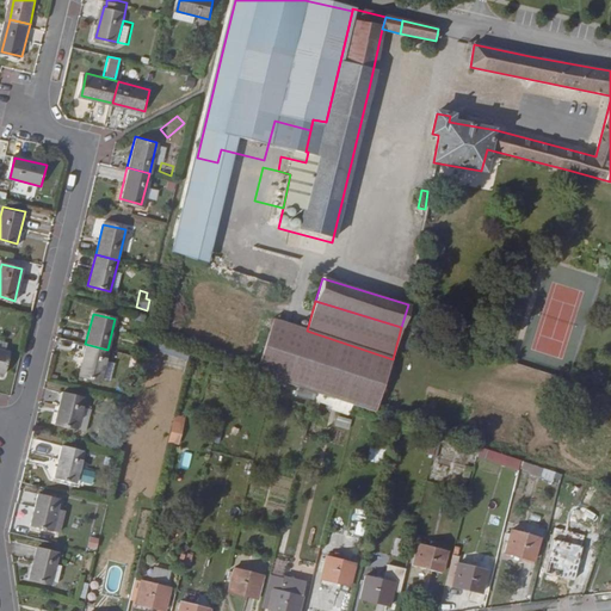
[(277,378),(285,381),(302,329),(273,320),(258,372),(277,378)]
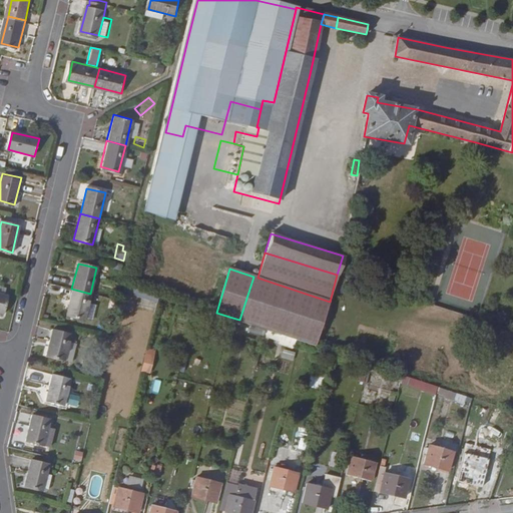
[(253,277),(239,320),(253,324),(267,328),(302,340),(316,344),(330,302),(258,278),(253,277)]
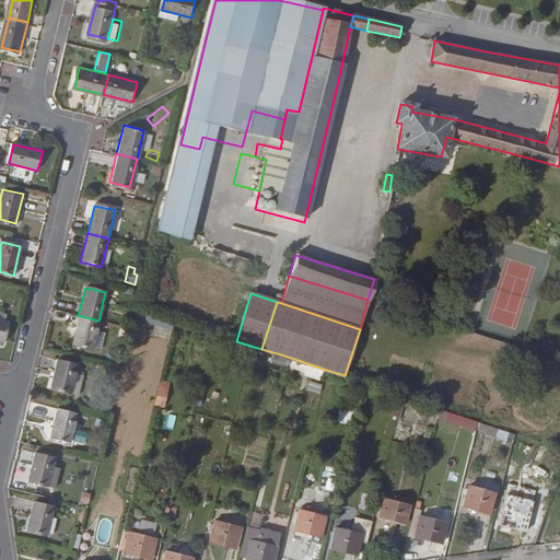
[(9,316),(0,313),(0,321),(8,324),(9,316)]
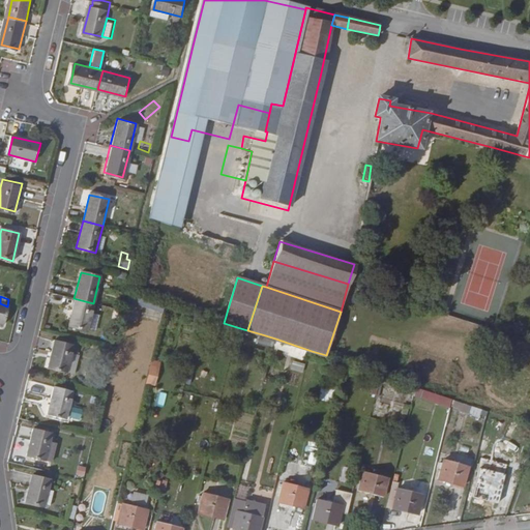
[(91,314),(93,303),(74,298),(67,325),(87,330),(87,328),(91,314)]
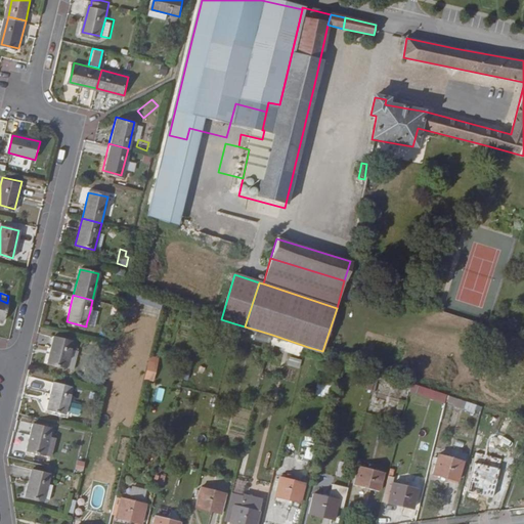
[(97,312),(90,310),(86,324),(94,325),(97,312)]
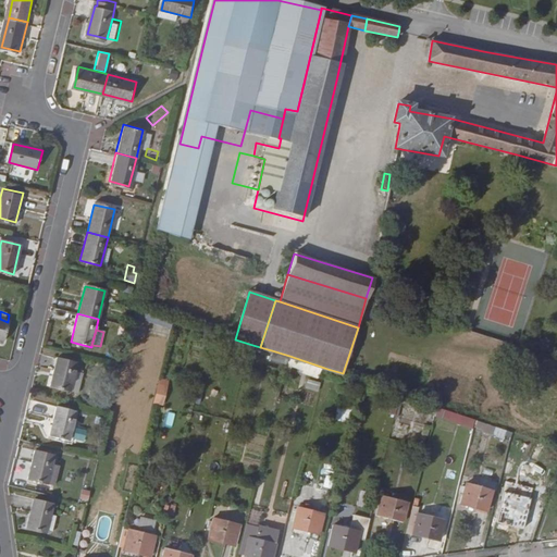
[(289,356),(275,351),(273,358),(287,362),(289,356)]
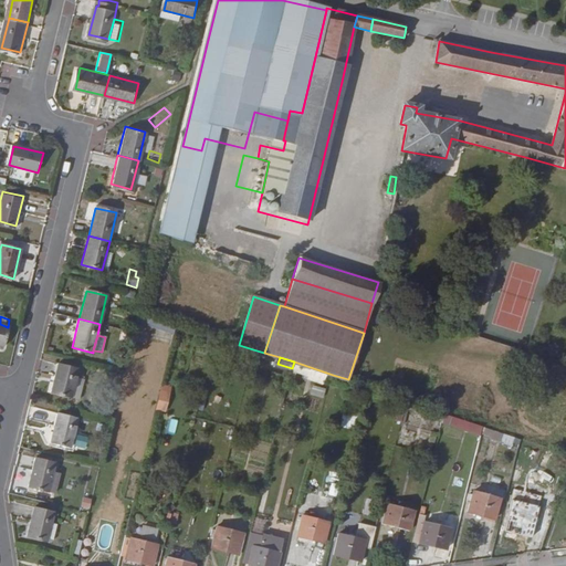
[(76,371),(56,366),(50,396),(69,400),(69,399),(74,380),(76,371)]
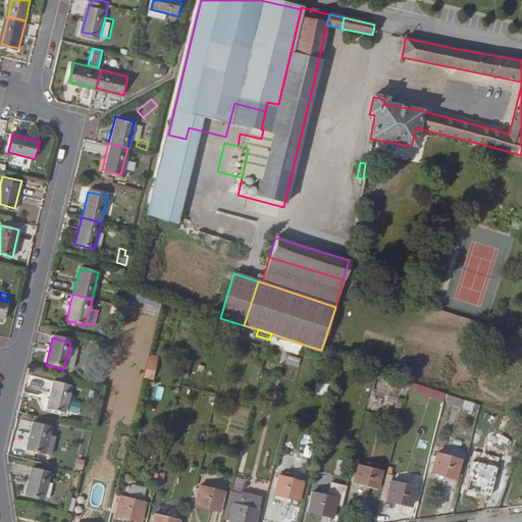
[(75,353),(68,351),(63,368),(71,370),(75,353)]
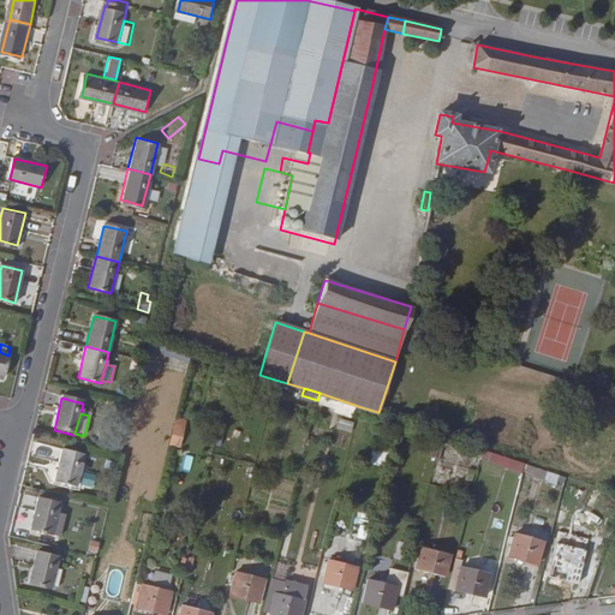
[(171,418),(168,446),(180,447),(183,419),(171,418)]
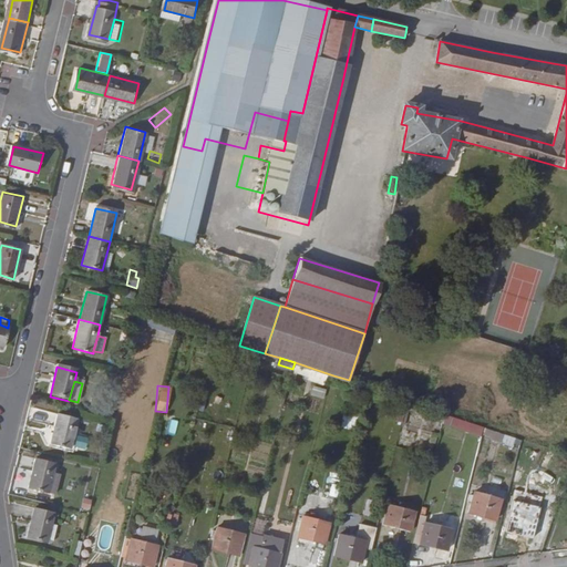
[(321,399),(323,390),(311,385),(309,394),(321,399)]
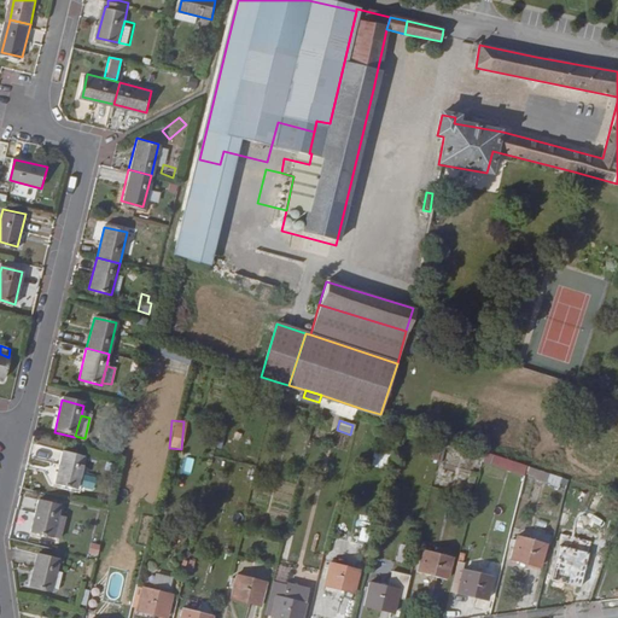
[(491,449),(448,435),(445,443),(489,456),(491,449)]
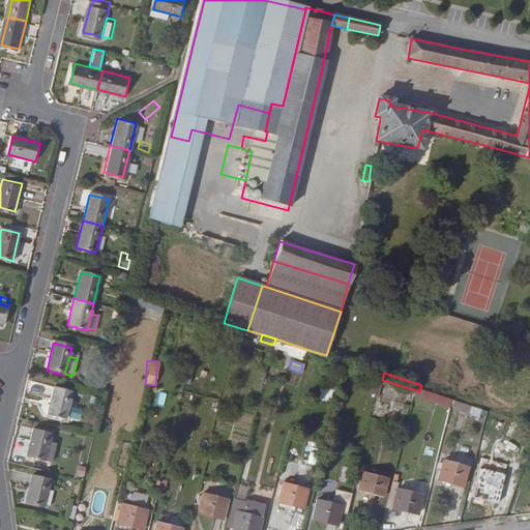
[(69,392),(52,388),(46,416),(63,421),(69,392)]
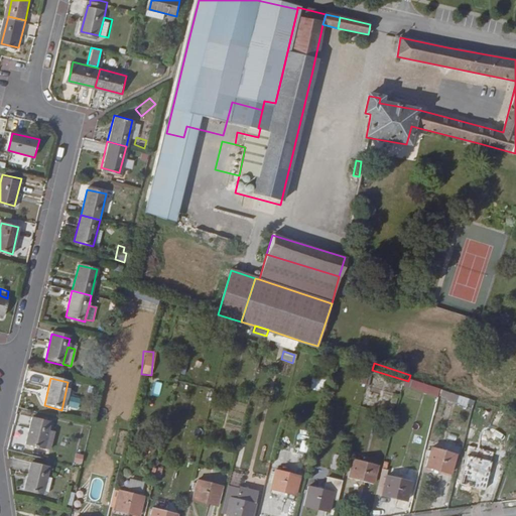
[(153,381),(151,396),(158,397),(160,382),(153,381)]
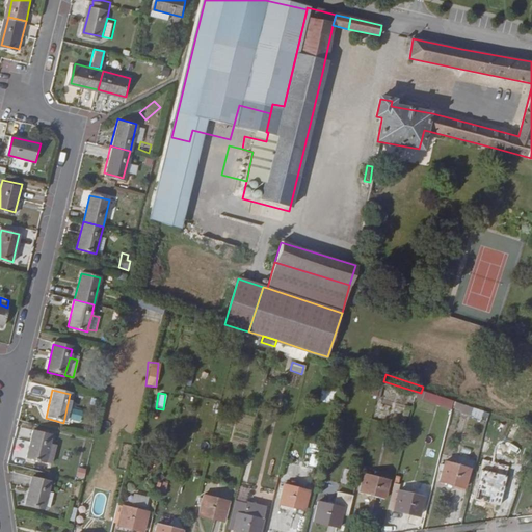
[(471,401),(458,398),(456,404),(468,407),(471,401)]
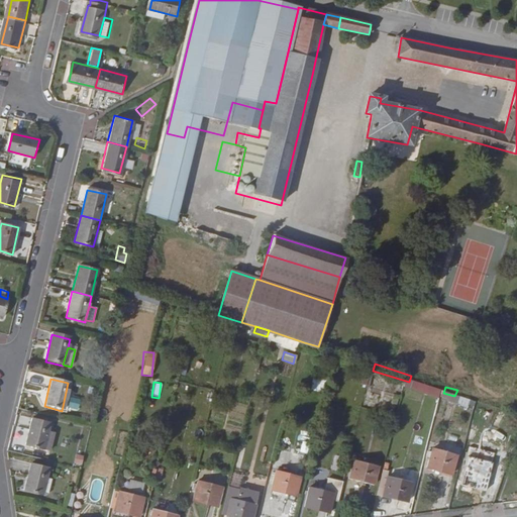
[(49,422),(31,418),(24,444),(43,449),(49,422)]
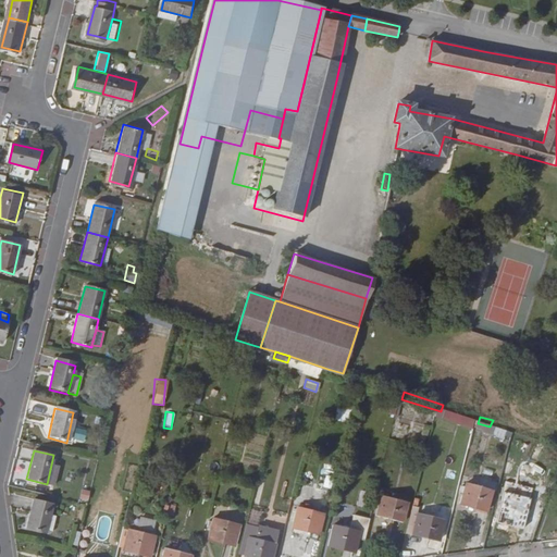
[(492,489),(468,481),(462,500),(486,508),(492,489)]
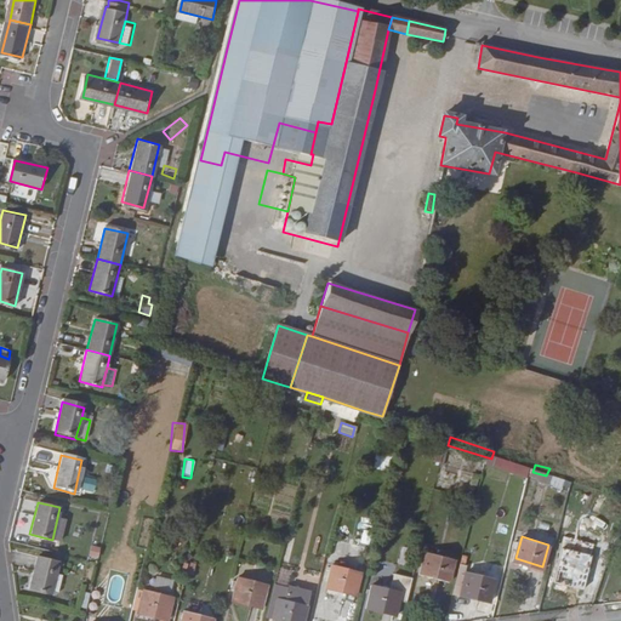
[(89,546),(86,557),(96,558),(98,547),(89,546)]
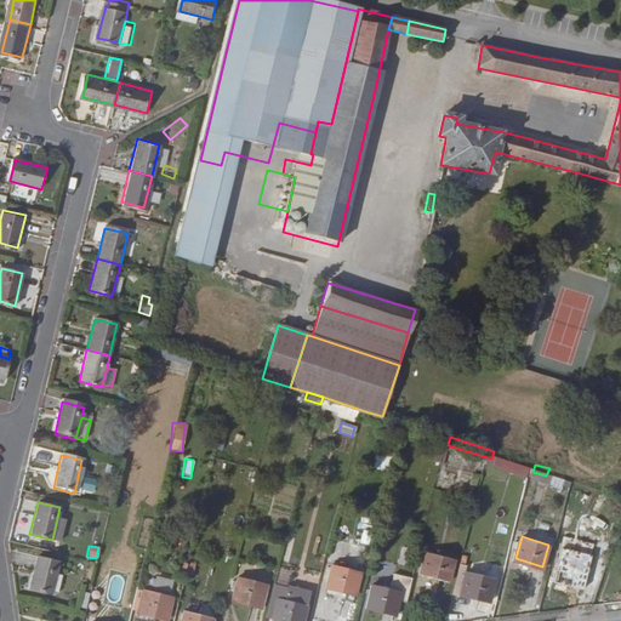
[(455,557),(426,548),(420,570),(450,579),(455,557)]
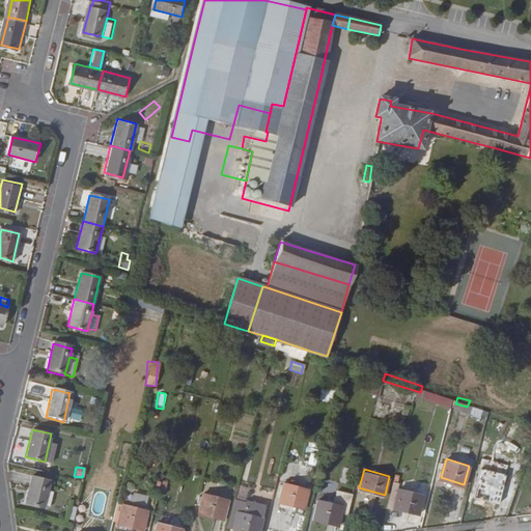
[(505,482),(480,475),(475,495),(500,502),(505,482)]
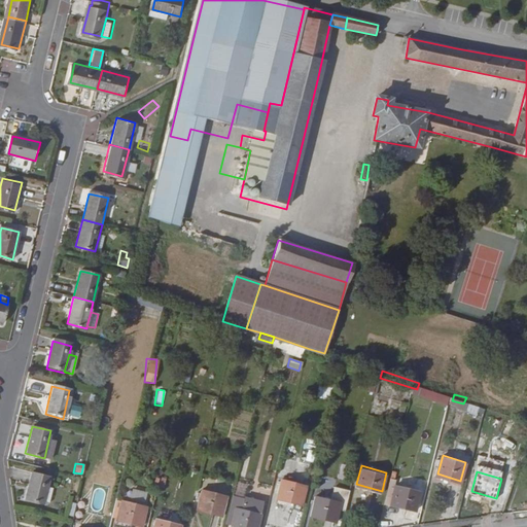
[(49,478),(32,472),(25,500),(42,505),(49,478)]
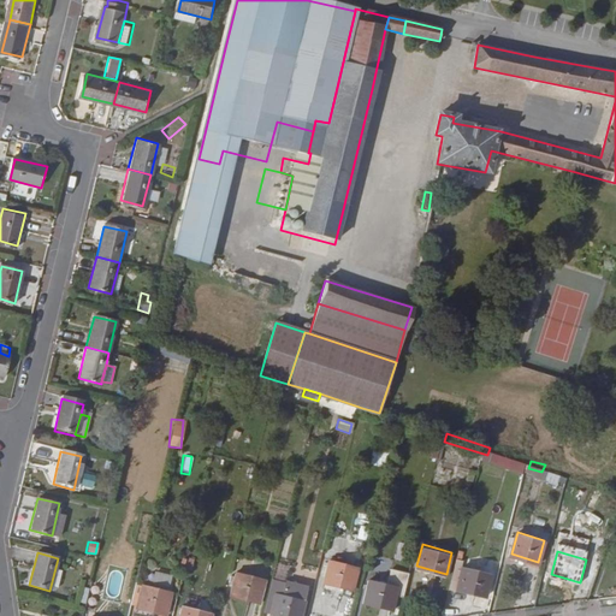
[(356,566),(331,558),(324,580),(350,586),(356,566)]
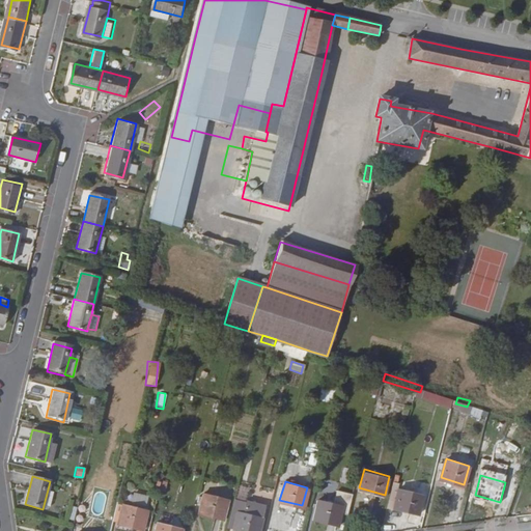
[(422,495),(399,488),(394,507),(417,513),(422,495)]
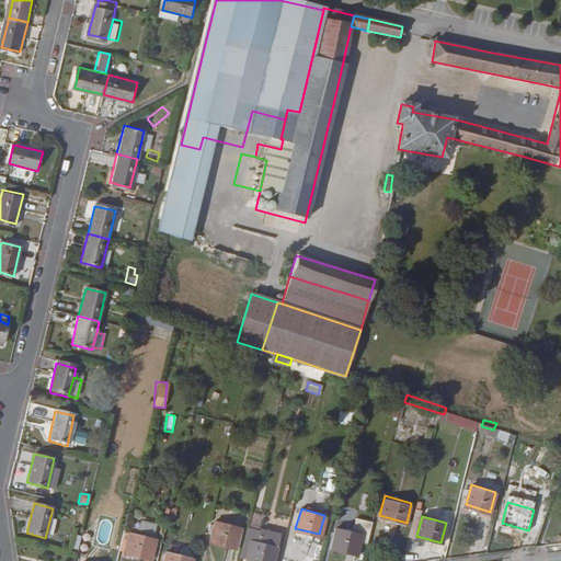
[(371,523),(356,517),(352,534),(336,528),(331,547),(355,553),(358,540),(366,542),(371,523)]
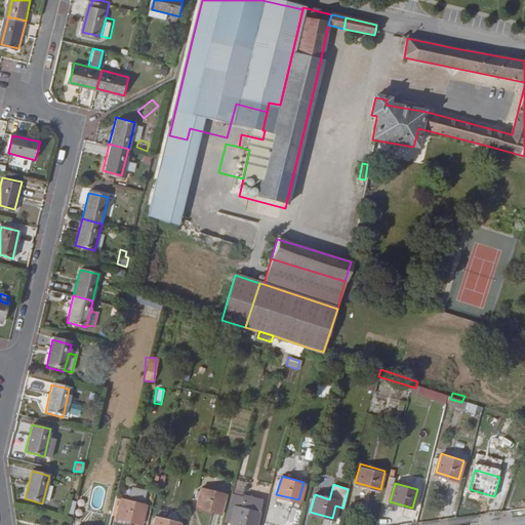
[(142,500),(145,490),(130,487),(127,497),(142,500)]
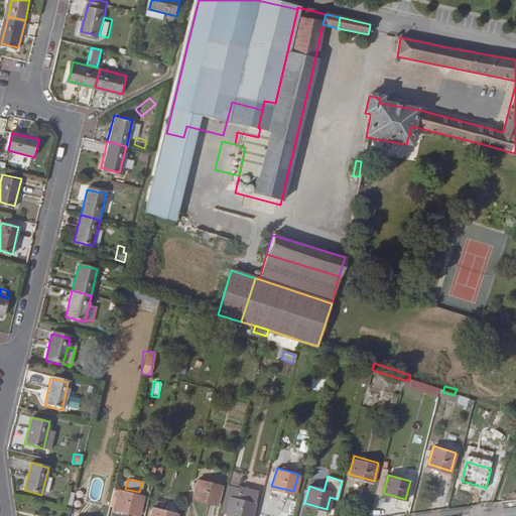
[(218,484),(197,479),(191,497),(213,502),(218,484)]
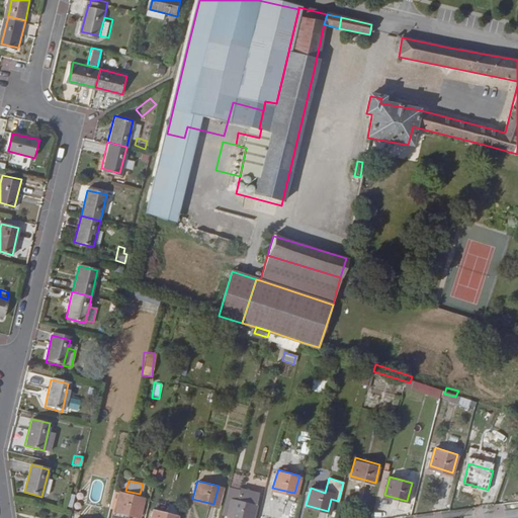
[(141,498),(117,491),(113,510),(137,516),(141,498)]
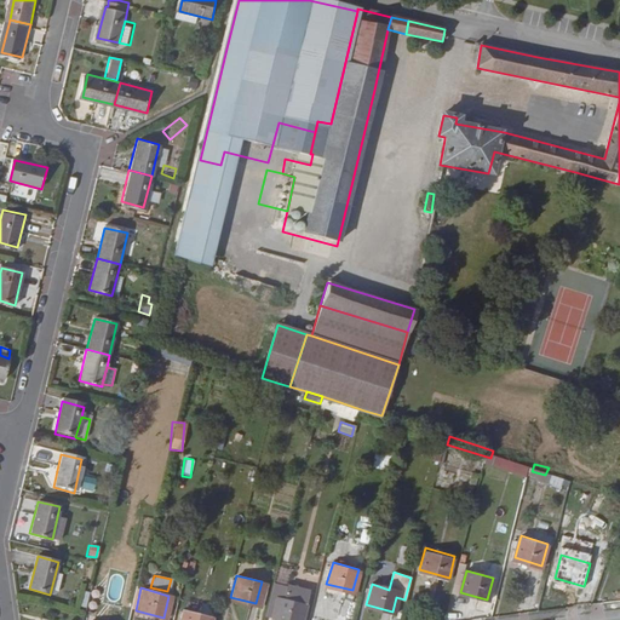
[(300,619),(305,606),(274,597),(268,619),(270,619),(300,619)]
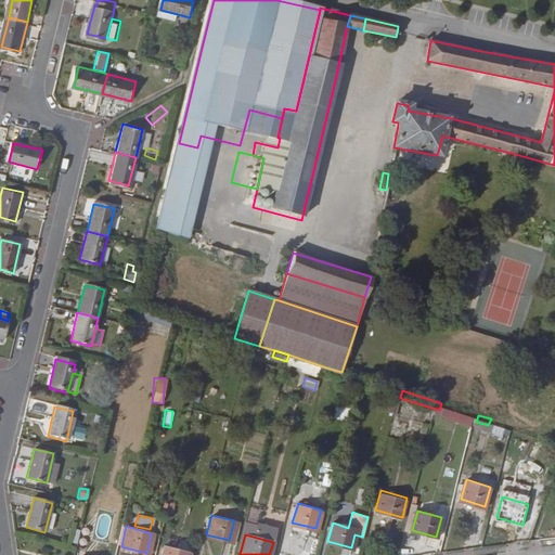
[(184,554),(185,552),(162,545),(158,554),(184,554)]
